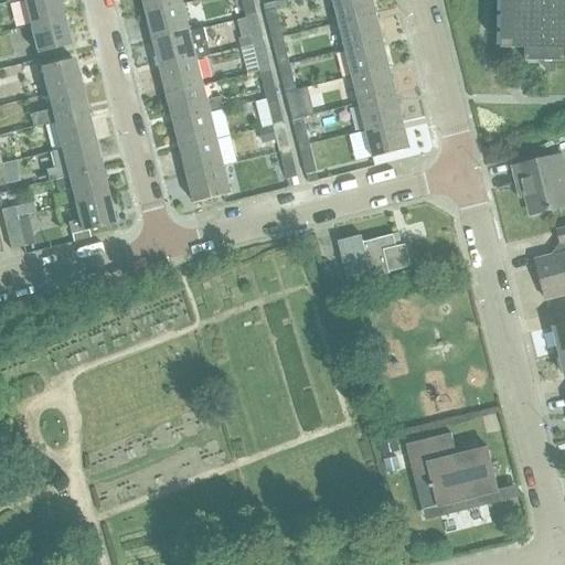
[(22,0),(29,27),(62,18),(57,0),(22,0)]
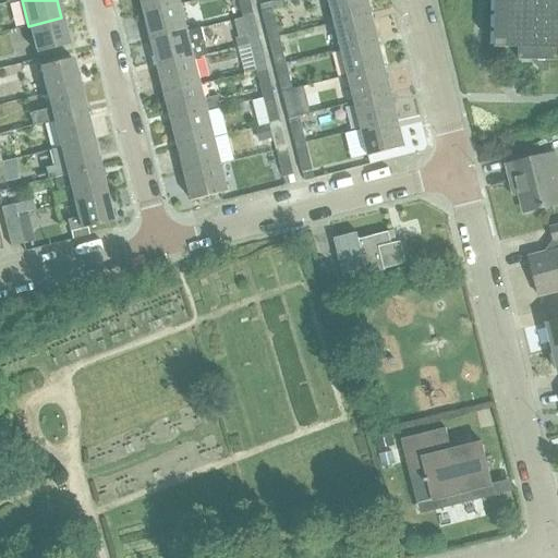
[(140,0),(144,13),(181,4),(179,0),(140,0)]
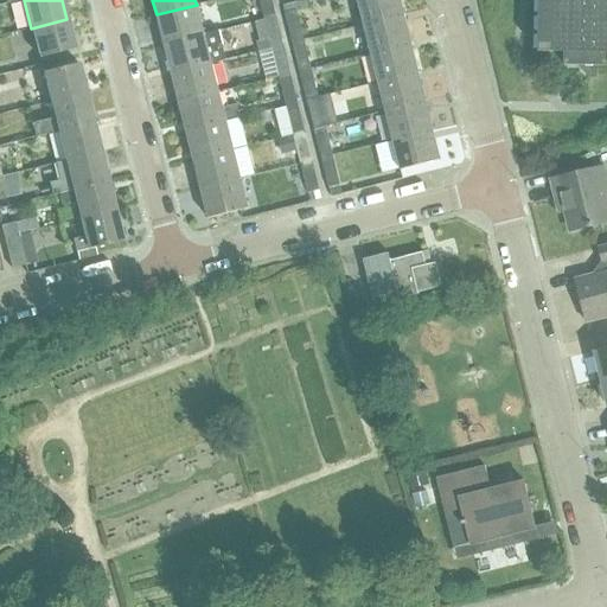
[(275,17),(270,0),(259,0),(263,20),(275,17)]
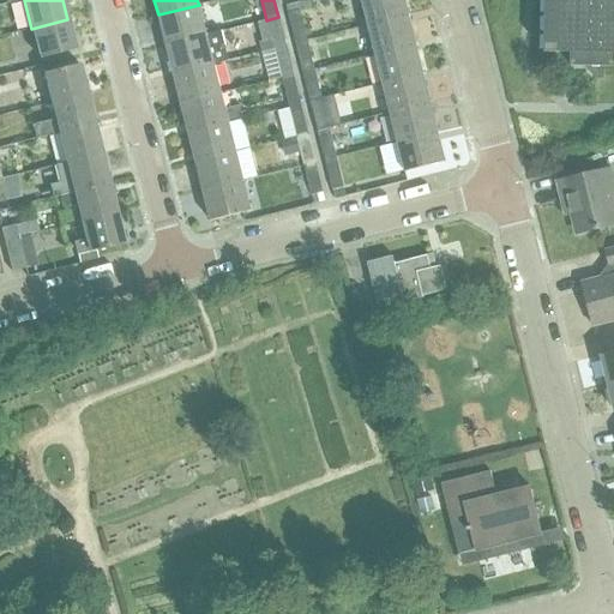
[(295,44),(306,41),(299,12),(315,7),(313,0),(312,0),(286,7),(287,14),(295,44)]
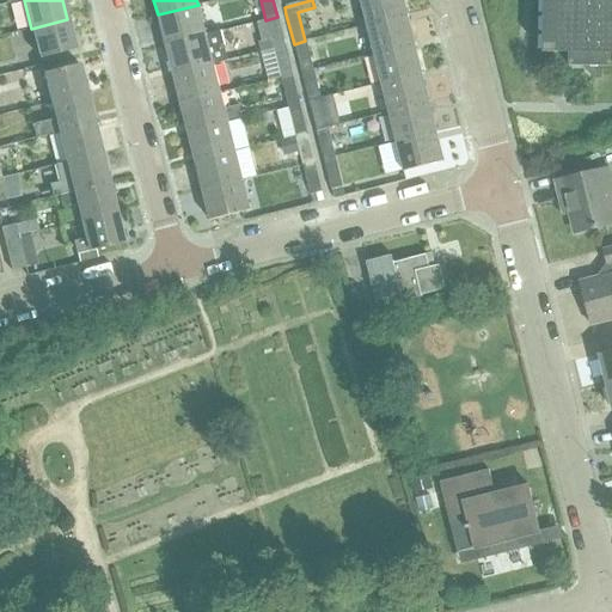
[(360,0),(367,26),(408,16),(403,0),(360,0)]
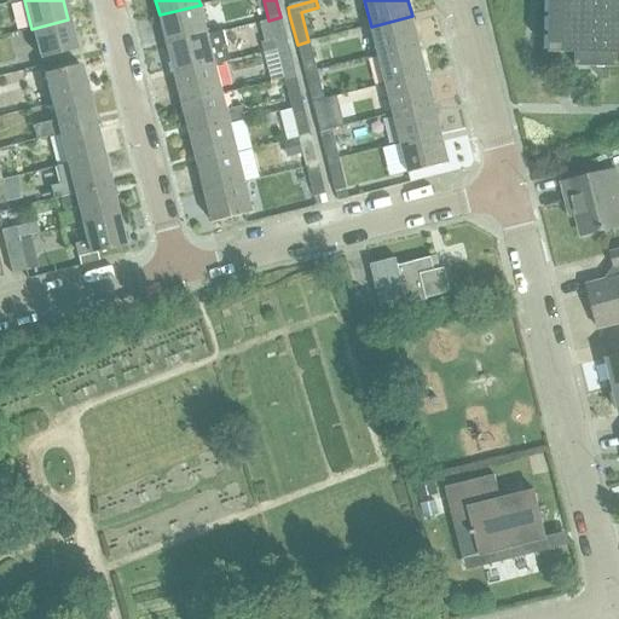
[(618,0),(549,0),(549,53),(576,55),(576,67),(618,68),(618,0)]
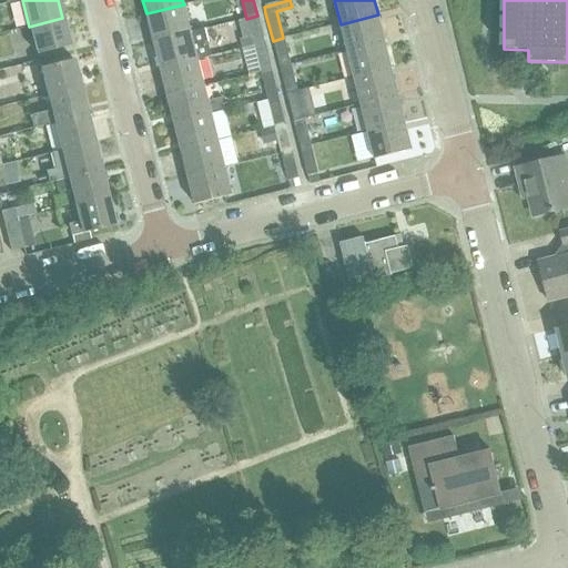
[(146,13),(153,42),(191,32),(184,4),(146,13)]
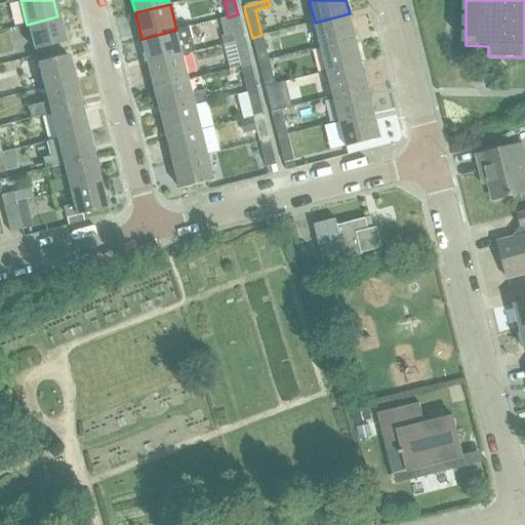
[(315,23),(321,48),(357,39),(350,13),(315,23)]
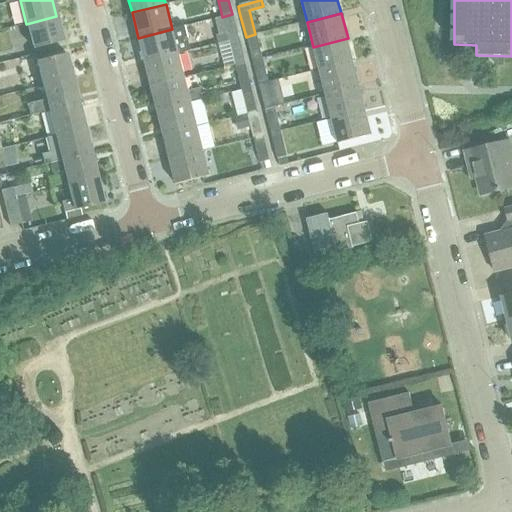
[(227,34),(229,41),(238,39),(232,14),(222,17),(215,18),(219,36),(227,34)]
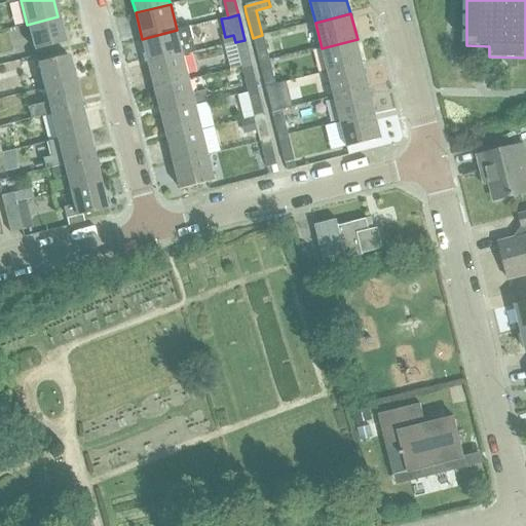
[(58,16),(27,25),(33,50),(65,42),(58,16)]
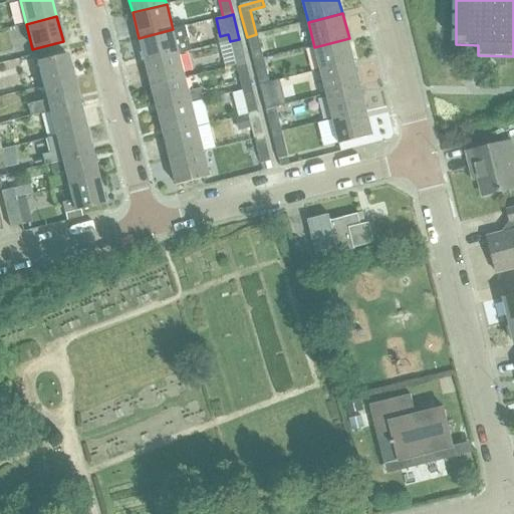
[(214,16),(189,22),(194,42),(219,36),(214,16)]
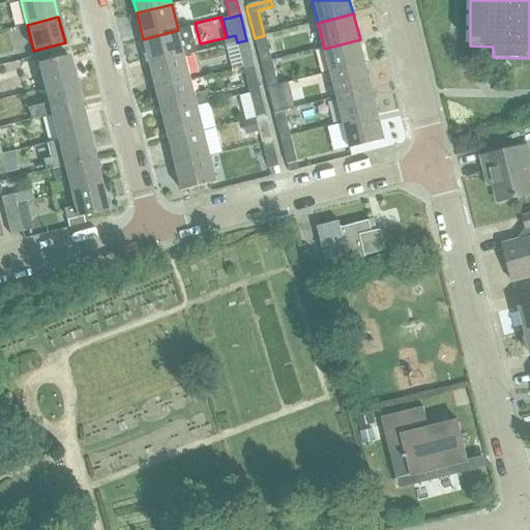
[(178,30),(143,39),(150,64),(184,56),(198,53),(195,40),(190,27),(178,30)]
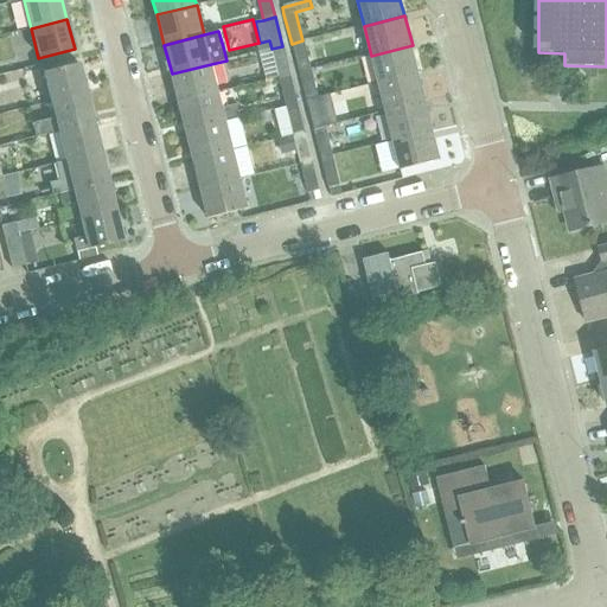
[(302,40),(292,44),(299,74),(310,70),(302,40)]
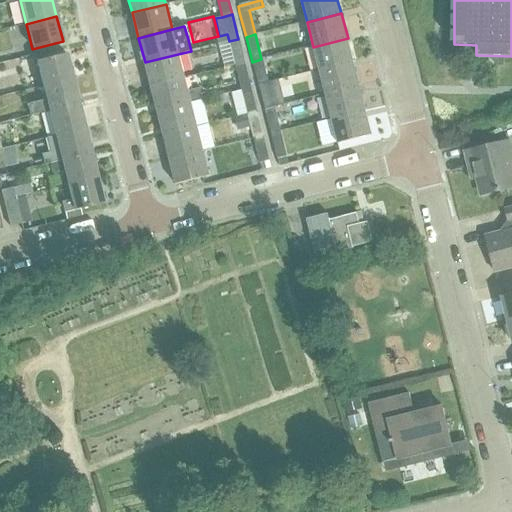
[(313,47),(319,70),(353,61),(348,38),(313,47)]
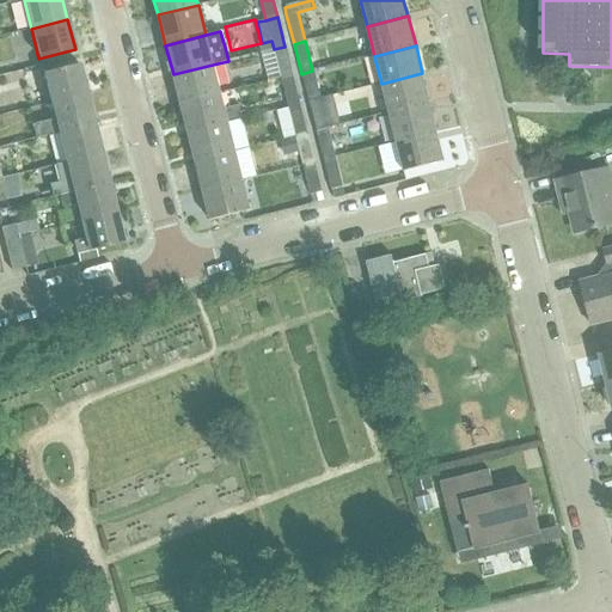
[(293,75),(285,47),(274,49),(262,53),(269,81),(281,78),(293,75)]
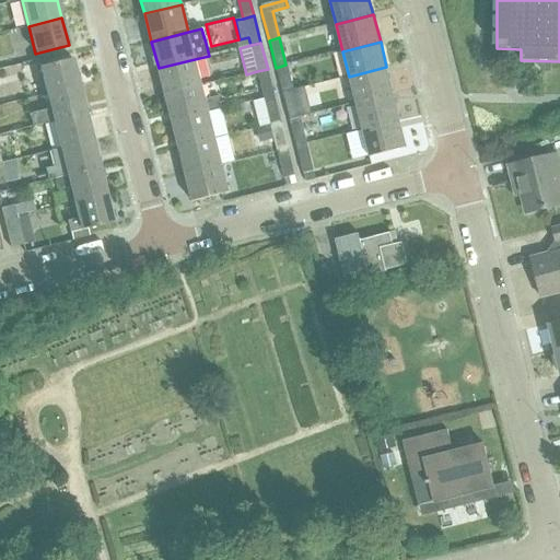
[(46,94),(79,86),(72,58),(39,67),(46,94)]
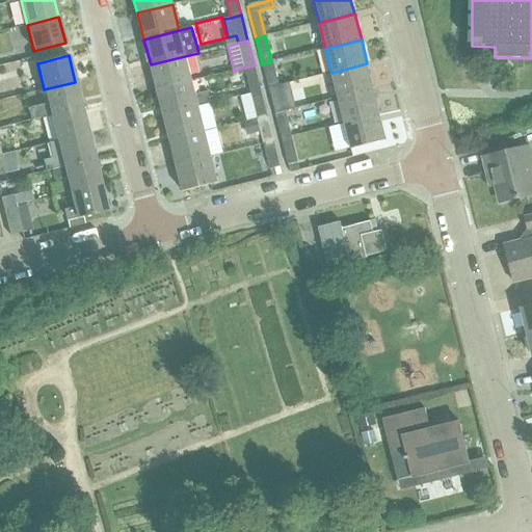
[(151,64),(157,89),(192,81),(185,56),(151,64)]
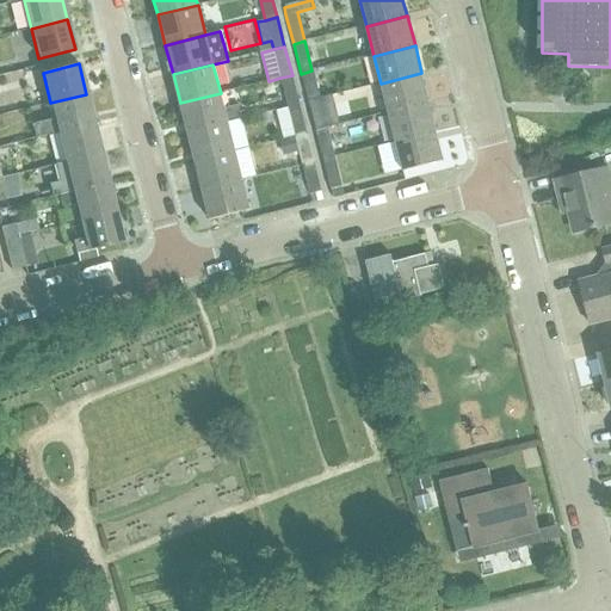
[(312,71),(301,74),(308,102),(319,99),(312,71)]
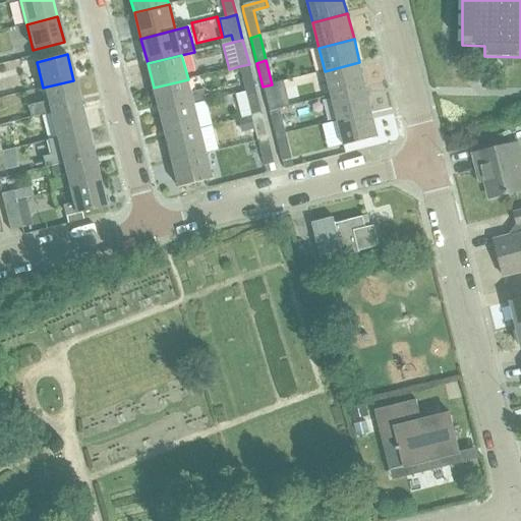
[(325,71),(331,96),(365,87),(359,62),(325,71)]
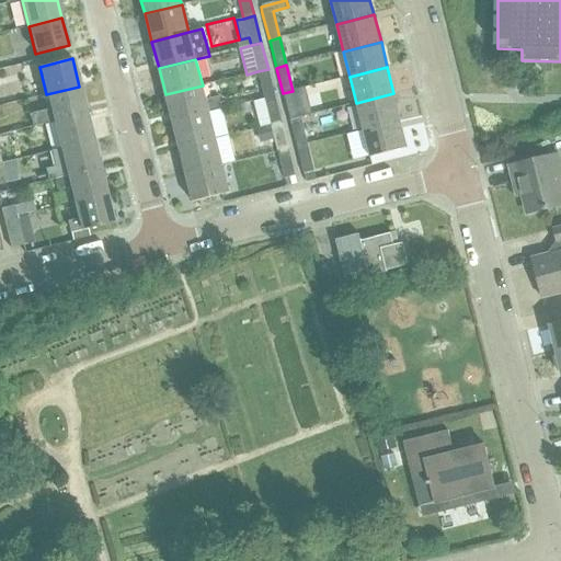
[(258,71),(265,99),(275,95),(268,69),(258,71)]
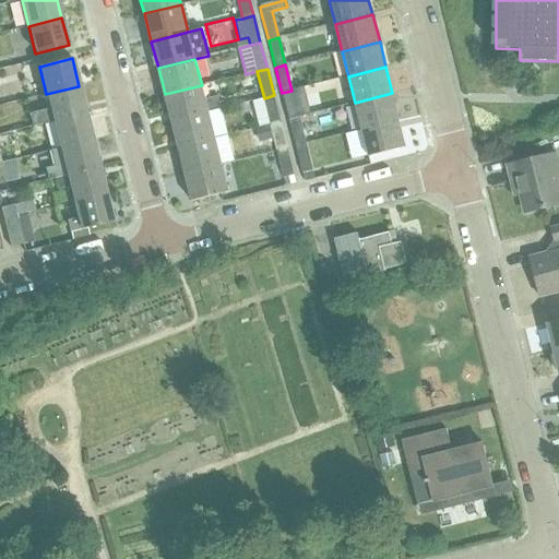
[(165,94),(171,121),(209,111),(221,109),(217,96),(205,98),(202,85),(165,94)]
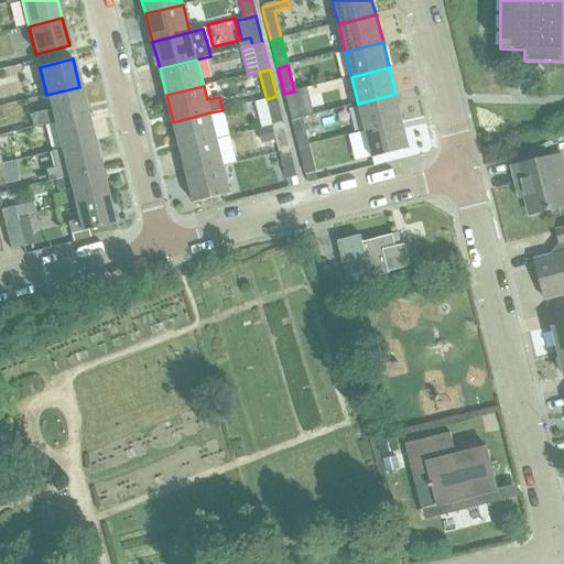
[(32,128),(53,123),(53,122),(86,114),(79,87),(46,95),(50,109),(29,115),(32,128)]
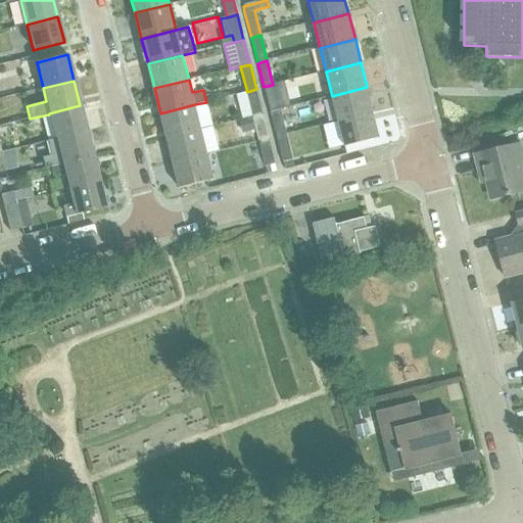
[(264,87),(271,112),(279,109),(291,106),(285,82),(273,85),(264,87)]
